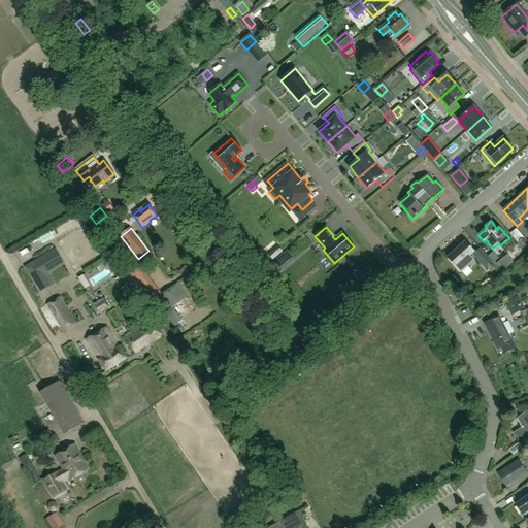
[(527,241),(524,238),(518,243),(527,255),(527,253),(527,241)]
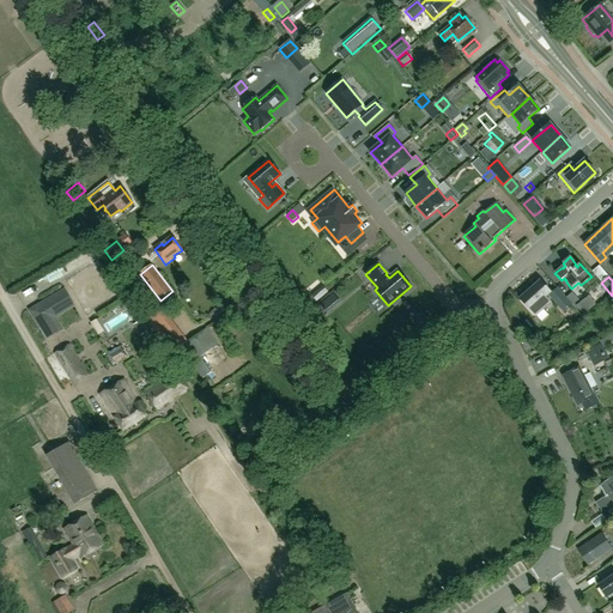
[(540,281),(521,299),(535,316),(550,303),(542,296),(547,291),(540,281)]
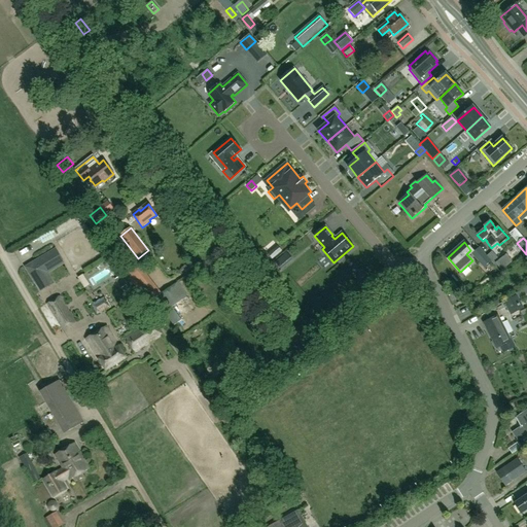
[(28,253),(42,248),(40,243),(26,249),(28,253)]
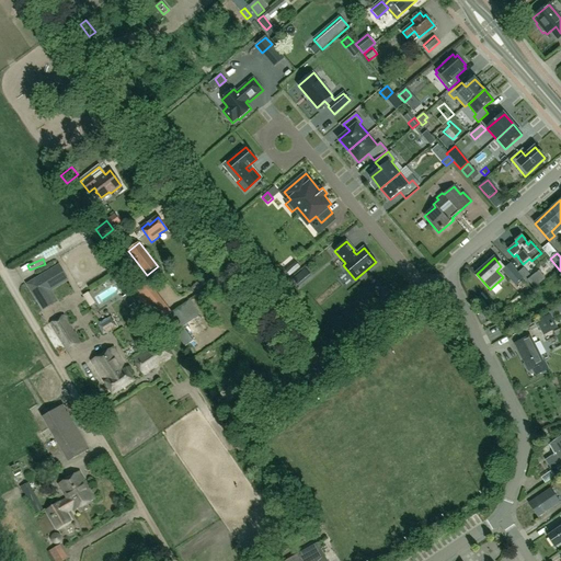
[(295,263),(285,271),(289,276),(299,268),(295,263)]
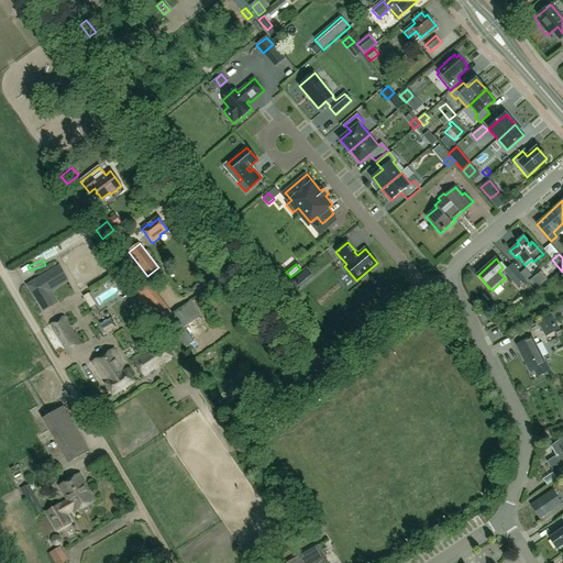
[(521,274),(512,264),(504,272),(517,286),(526,278),(521,274)]
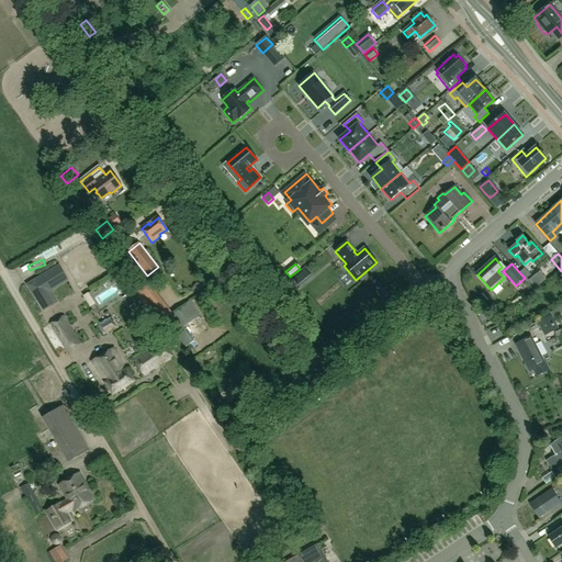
[(29,285),(43,310),(56,302),(48,290),(67,280),(59,267),(29,285)]
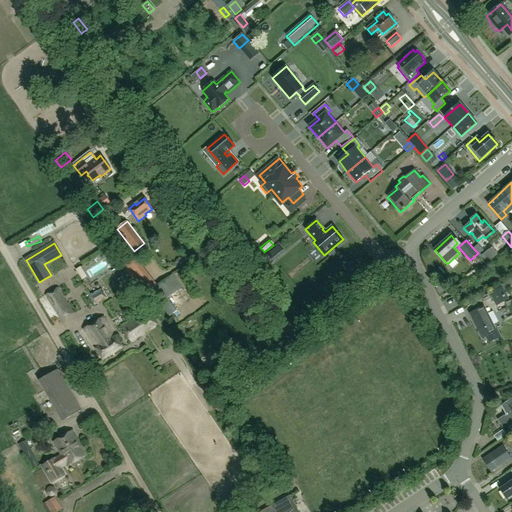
[(284,252),(278,245),(267,255),(273,262),(284,252)]
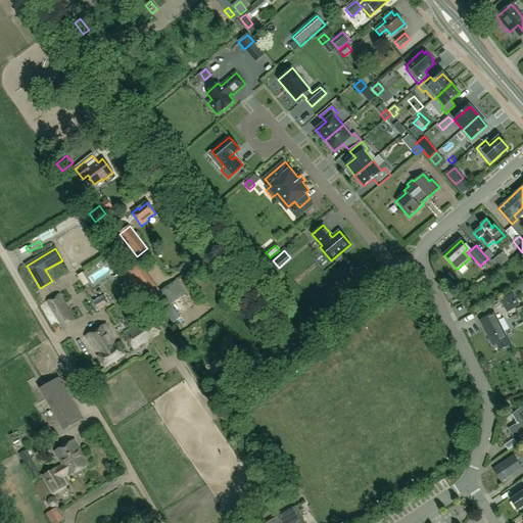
[(491,260),(492,262),(497,269),(509,259),(503,252),(496,257),(491,260)]
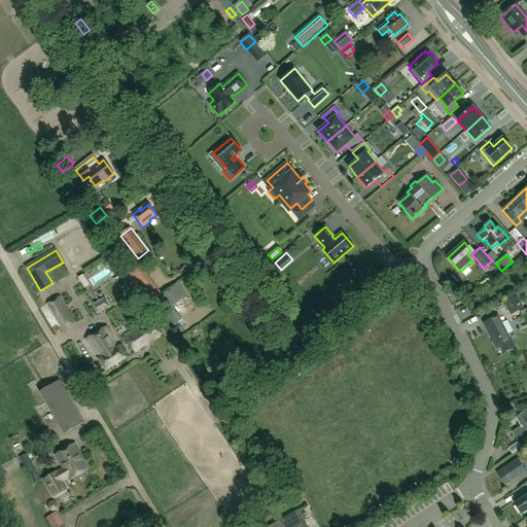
[(126,260),(119,265),(130,277),(142,268),(132,255),(126,260)]
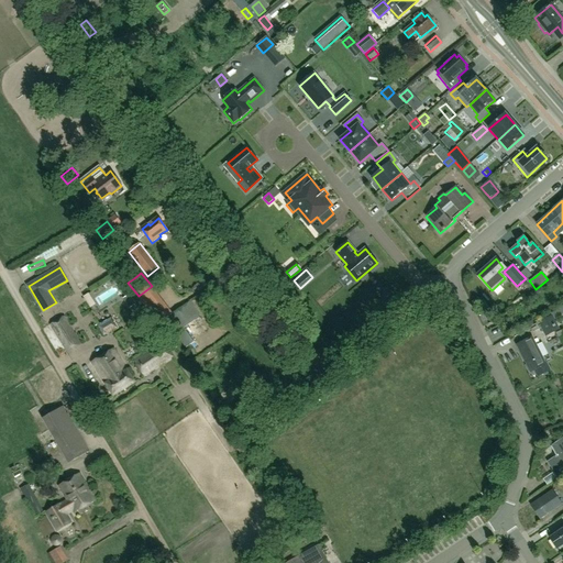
[(107,300),(121,291),(116,280),(100,289),(107,300)]
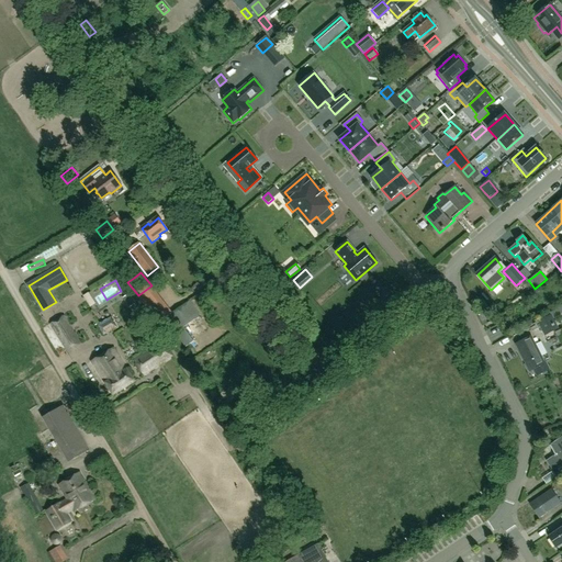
[(192,304),(190,301),(166,317),(186,345),(195,338),(187,326),(201,316),(192,304)]
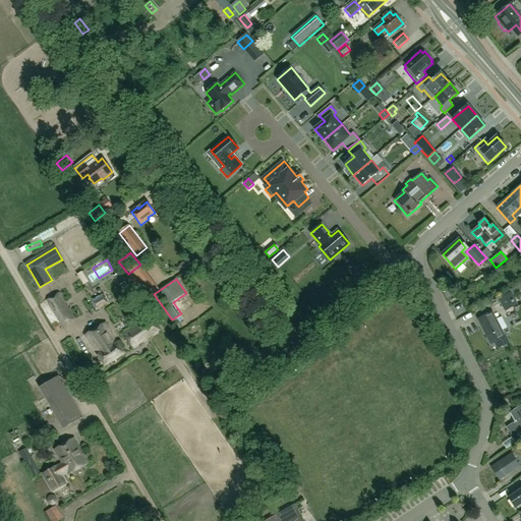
[(62,327),(76,319),(60,292),(45,301),(62,327)]
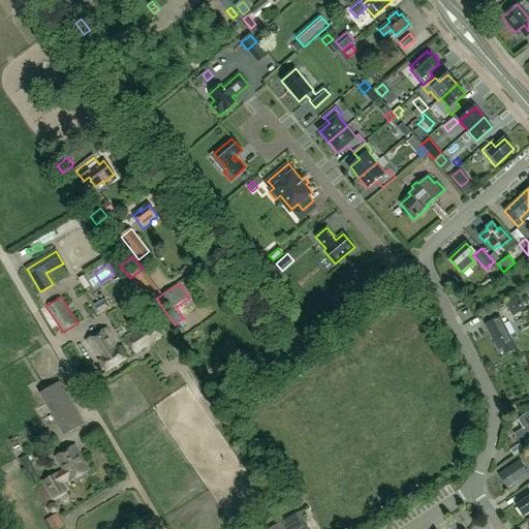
[(505,303),(512,316),(526,309),(519,297),(505,303)]
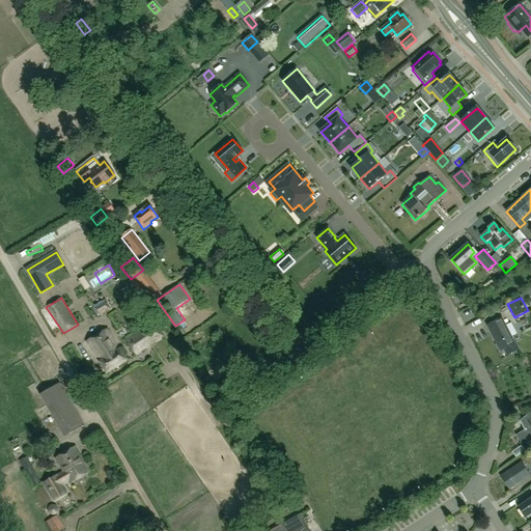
[(111,309),(106,300),(93,307),(92,308),(98,317),(111,309)]
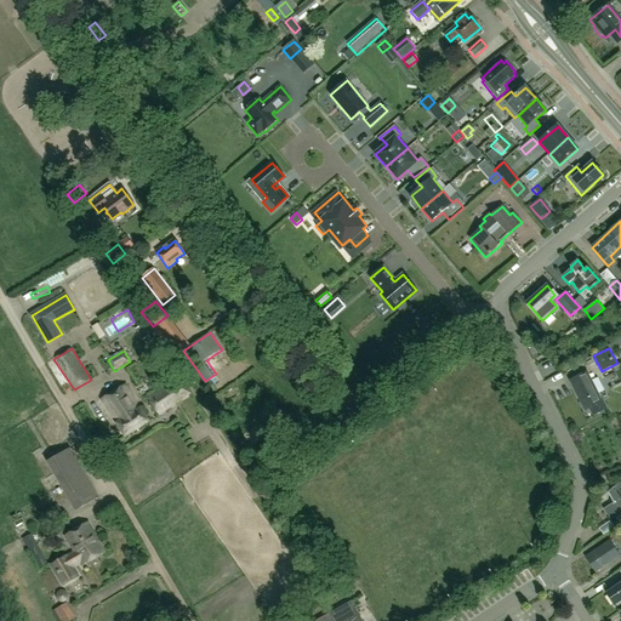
[(593,415),(607,409),(603,402),(602,402),(587,372),(570,381),(585,411),(590,409),(593,415)]
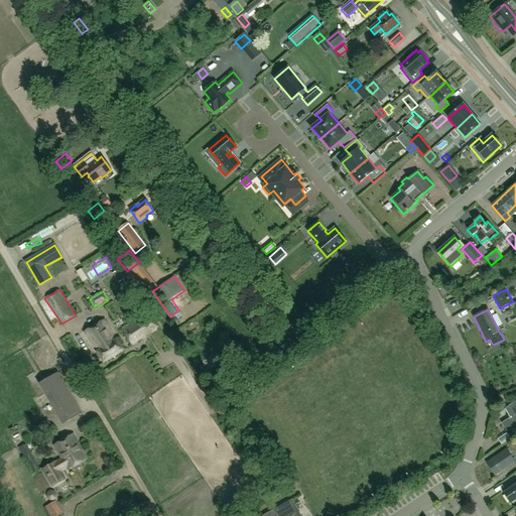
[(122,331),(132,346),(146,337),(145,336),(151,331),(153,333),(160,329),(150,312),(141,318),(142,320),(137,324),(135,321),(122,331)]
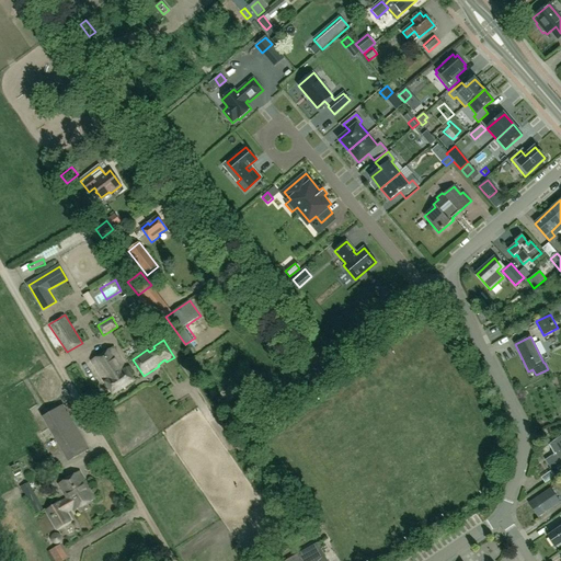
[(114,347),(91,362),(113,396),(135,381),(114,347)]
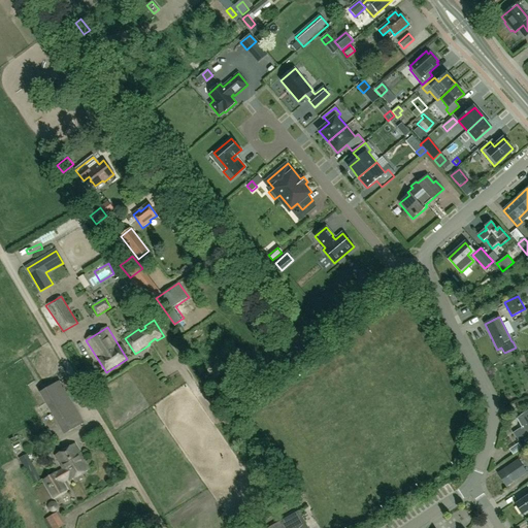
[(60,384),(44,392),(69,433),(84,424),(60,384)]
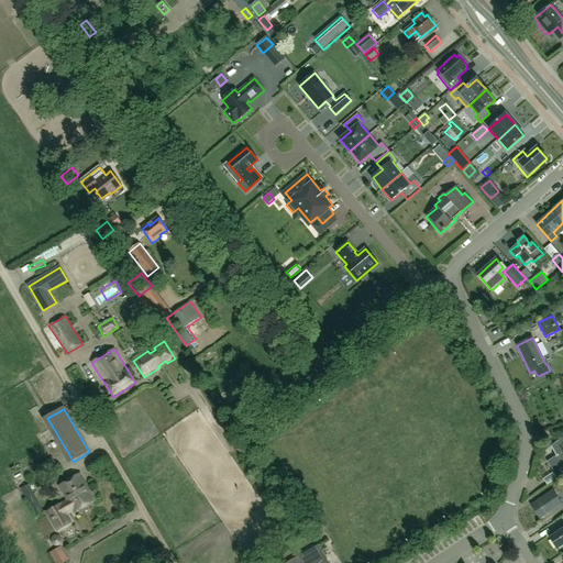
[(562,439),(552,448),(556,456),(548,463),(559,477),(562,474),(562,439)]
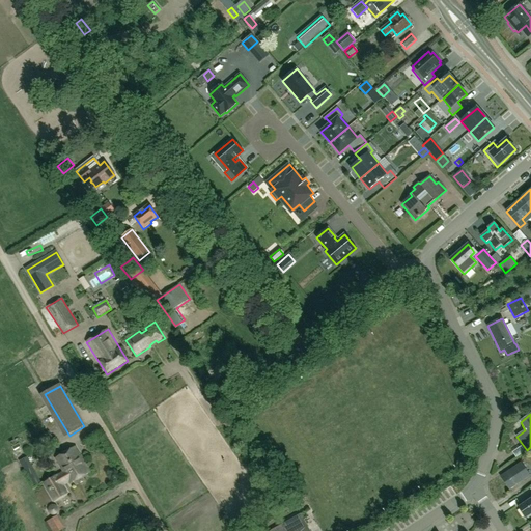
[(53,437),(50,431),(44,436),(47,441),(53,437)]
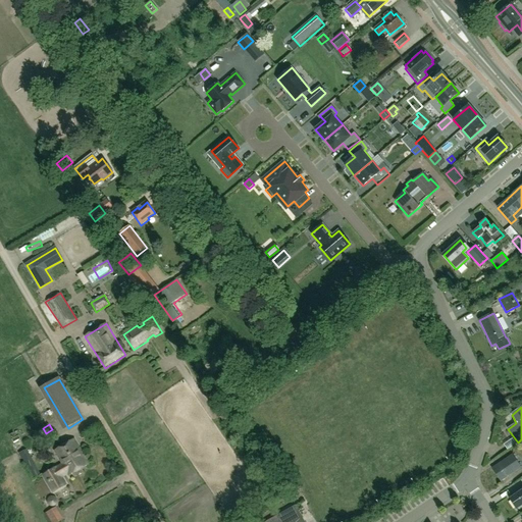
[(60,477),(67,473),(69,476),(89,465),(74,440),(55,452),(63,466),(56,470),(56,469),(44,476),(54,492),(65,485),(60,477)]
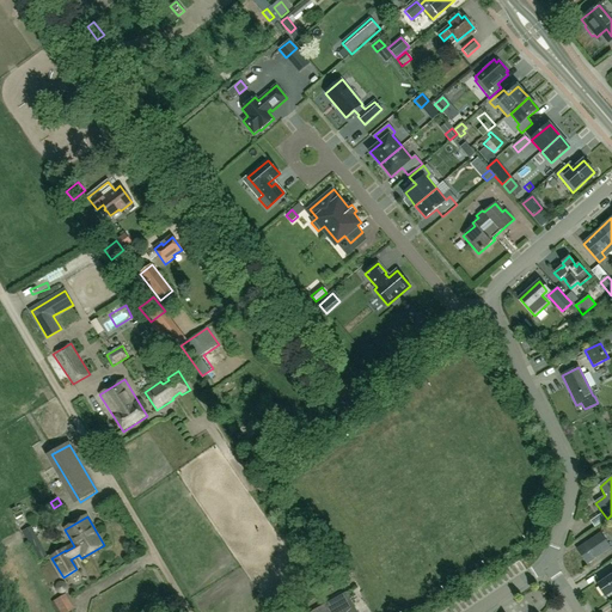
[(600,534),(577,550),(587,564),(610,548),(600,534)]
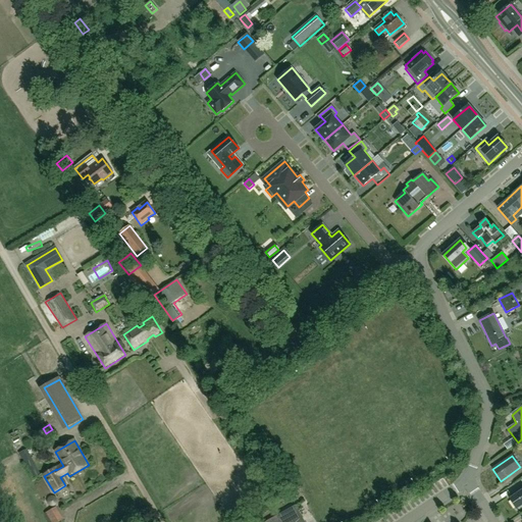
[(521,486),(513,493),(514,496),(510,499),(516,509),(521,505),(521,486)]
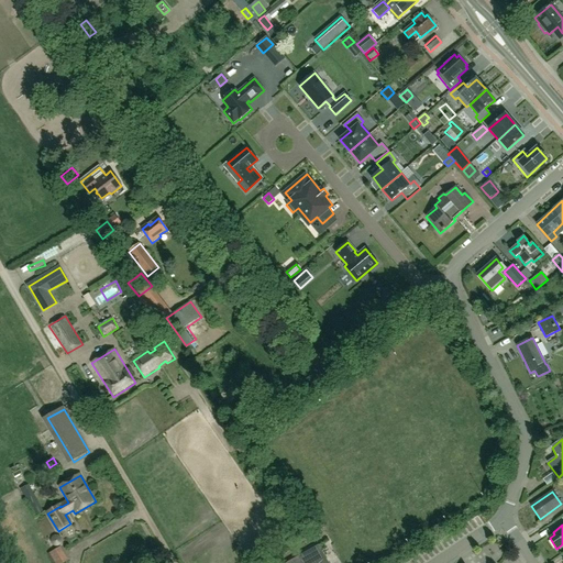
[(328,562),(318,545),(289,562),(286,562),(328,562)]
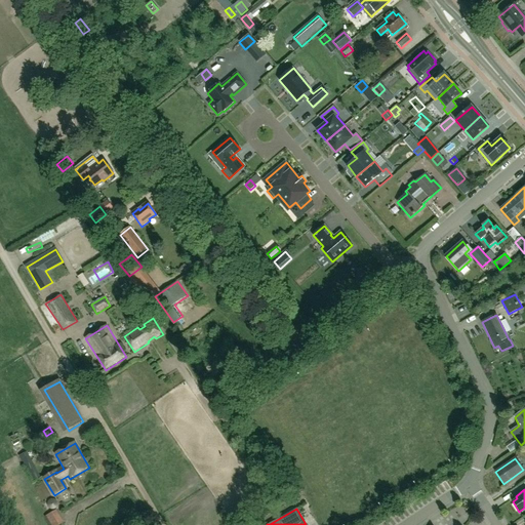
[(59,524),(64,523),(56,510),(44,517),(49,524),(59,524)]
